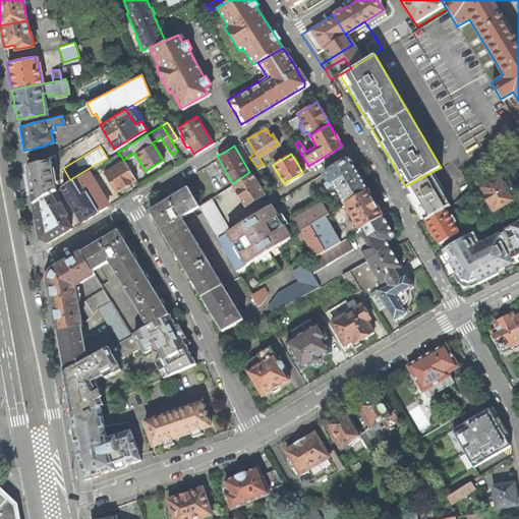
[(356,171),(347,156),(322,172),(327,181),(325,183),(331,194),(337,190),(344,203),(367,189),(356,171)]
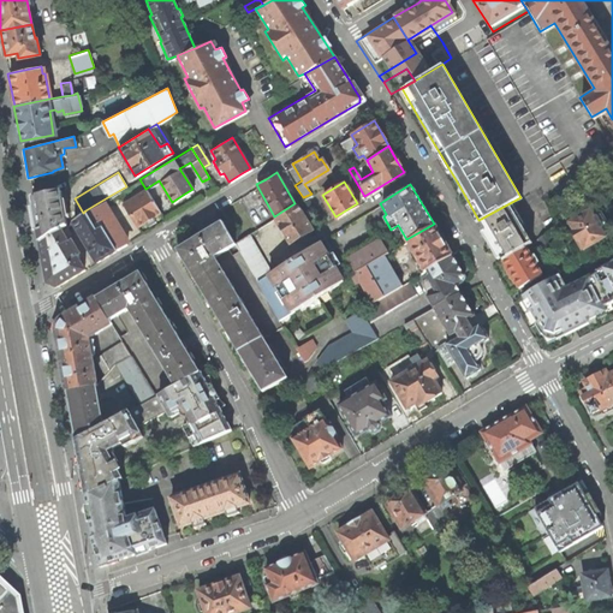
[(35,220),(40,239),(59,227),(65,224),(59,189),(30,194),(33,203),(35,220)]
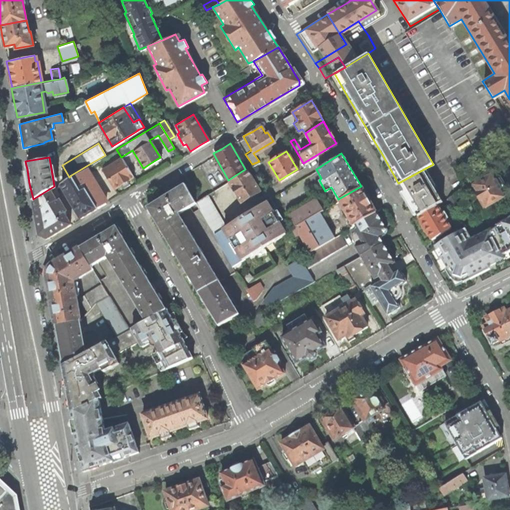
[(126,164),(121,157),(102,168),(114,187),(120,183),(122,187),(126,185),(128,183),(126,179),(132,175),(126,164)]
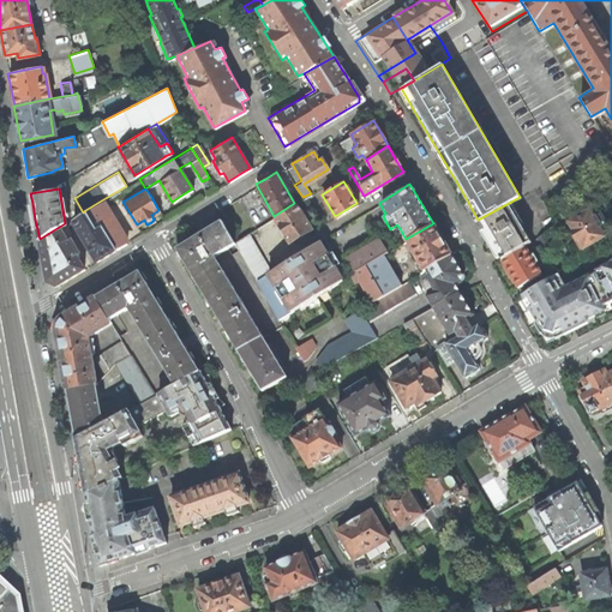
[(159,192),(151,197),(159,210),(167,205),(159,192)]
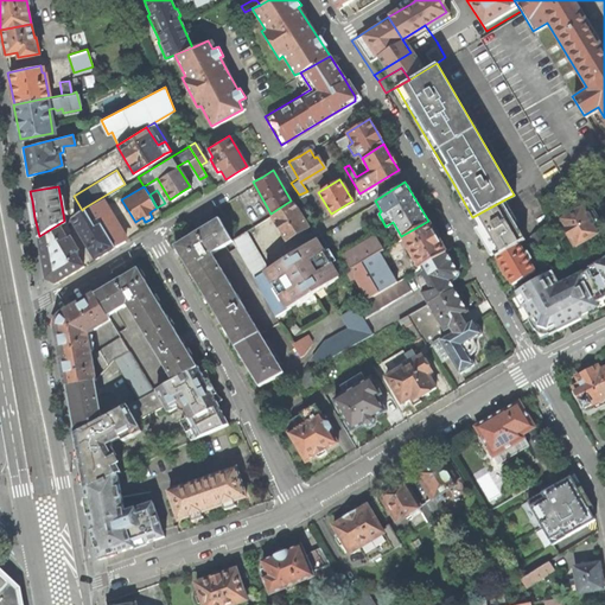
[(112,199),(108,193),(84,208),(95,225),(100,222),(114,246),(123,240),(109,216),(110,215),(103,204),(112,199)]
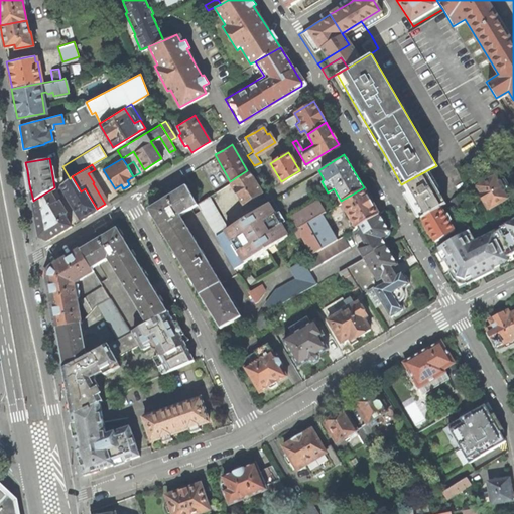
[(247,170),(230,181),(229,181),(242,203),(260,191),(253,179),(247,170)]
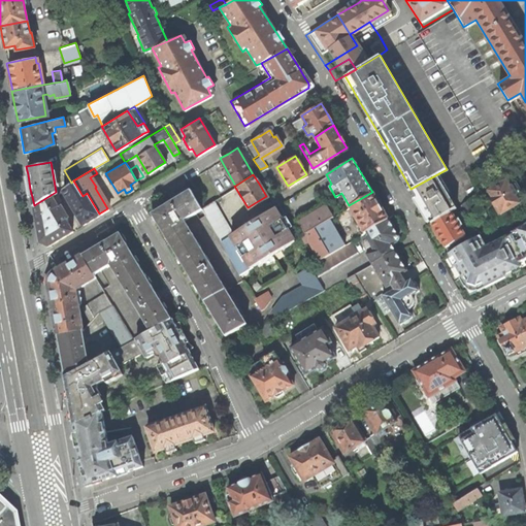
[(455,206),(435,175),(411,189),(422,207),(430,222),(450,209),(455,206)]
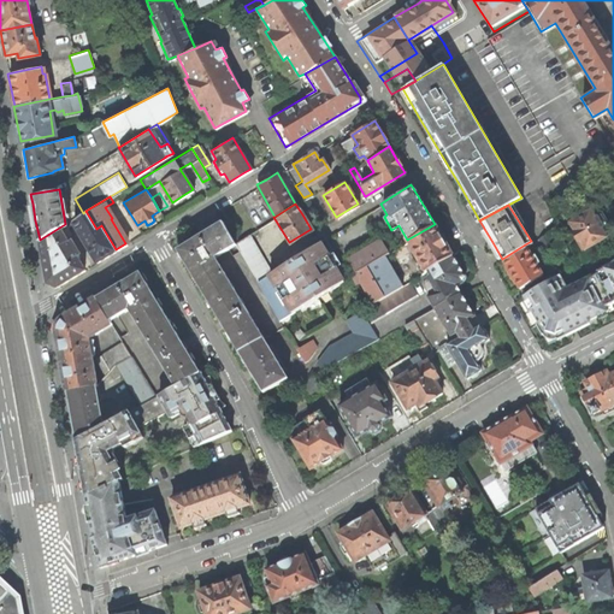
[(254,229),(265,222),(255,206),(244,213),(254,229)]
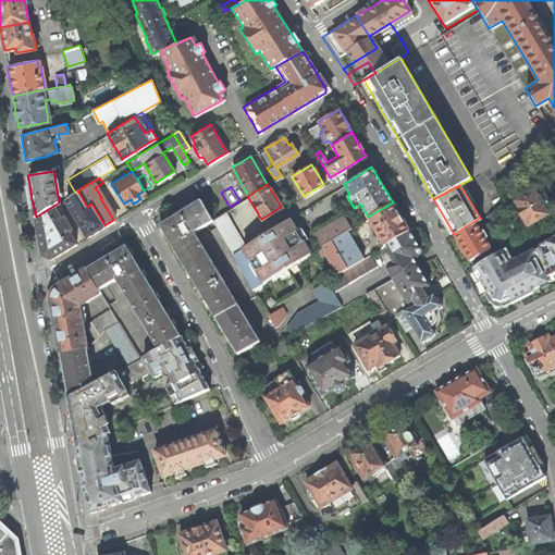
[(526,225),(549,212),(544,205),(550,202),(542,190),(538,194),(534,187),(512,200),(519,214),(526,225)]
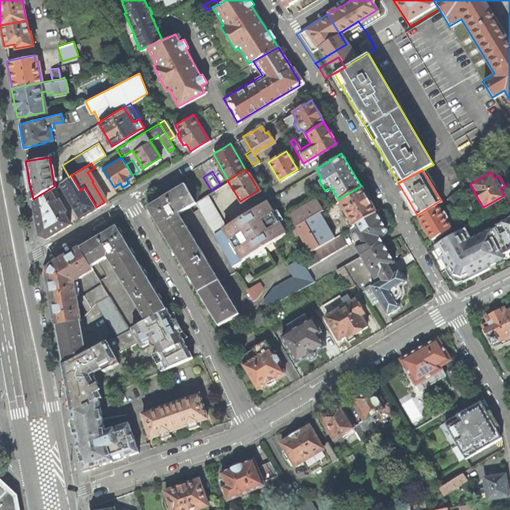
[(80,190),(71,175),(69,177),(60,183),(66,193),(68,192),(75,205),(73,206),(80,217),(87,212),(96,207),(84,187),(80,190)]
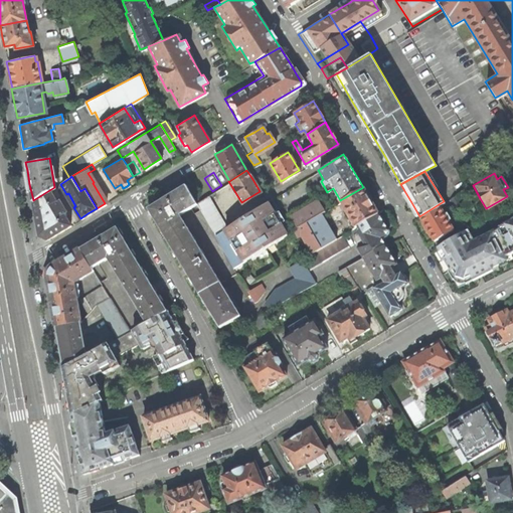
[(148,206),(171,245),(191,233),(180,212),(196,202),(195,202),(185,183),(168,194),(148,206)]
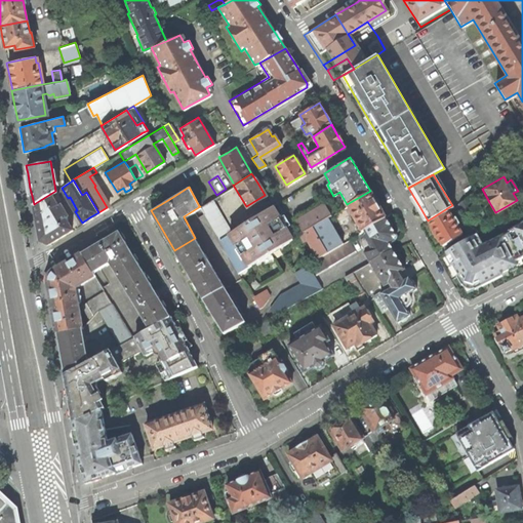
[(376,202),(370,191),(347,204),(350,210),(361,231),(364,229),(385,216),(376,202)]
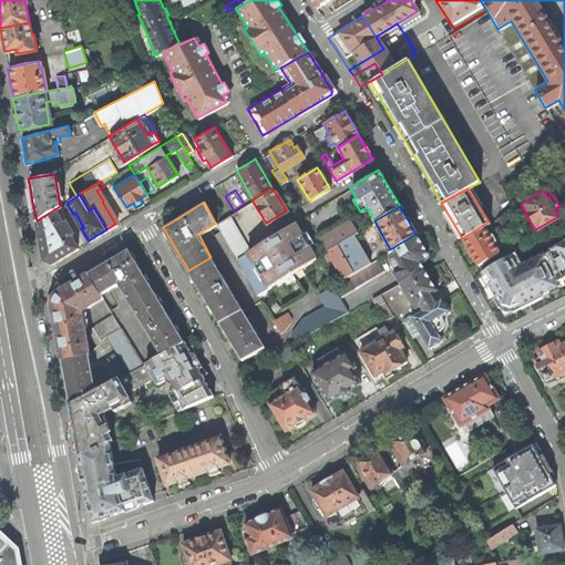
[(51,263),(76,247),(70,235),(72,234),(69,229),(70,229),(67,224),(65,224),(63,221),(62,222),(54,209),(37,221),(40,240),(43,259),(51,263)]
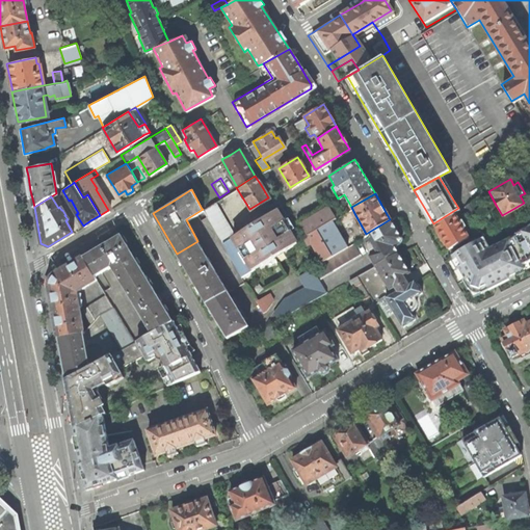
[(469,212),(475,208),(471,201),(465,205),(469,212)]
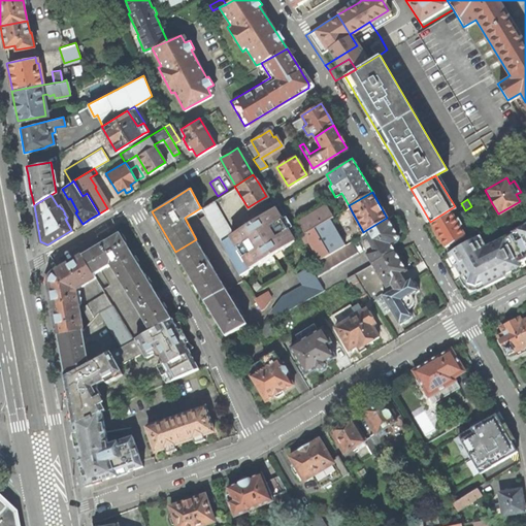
[(214,200),(200,207),(201,207),(219,239),(227,235),(230,233),(232,232),(214,200)]
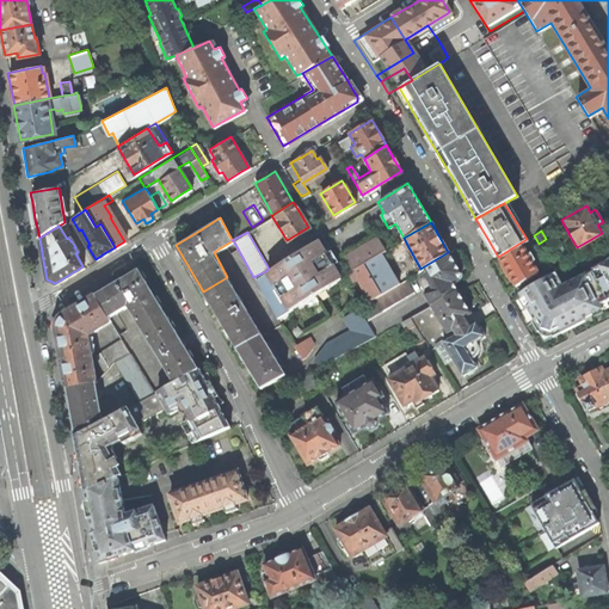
[(385,250),(376,237),(344,257),(352,270),(380,253),(385,250)]
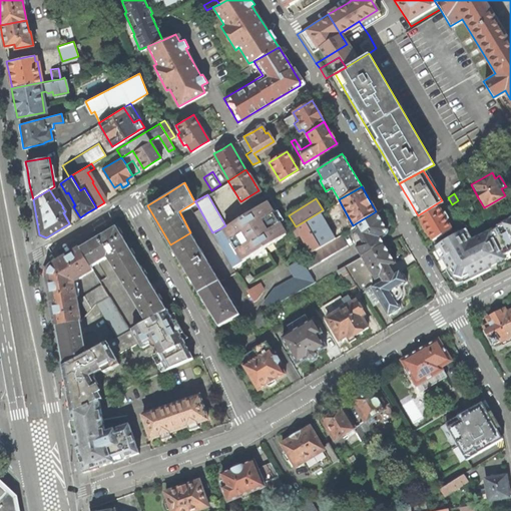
[(266,200),(225,225),(223,226),(242,259),(285,233),(266,200)]
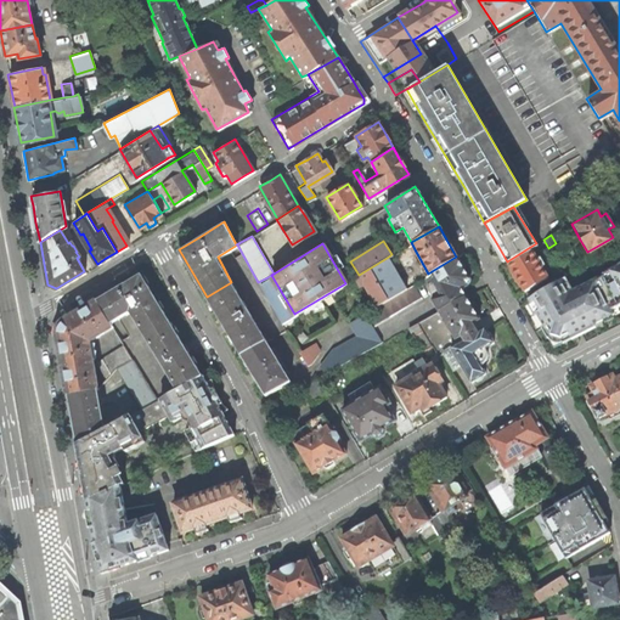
[(410,243),(392,254),(387,258),(393,268),(410,258),(407,254),(413,251),(410,243)]
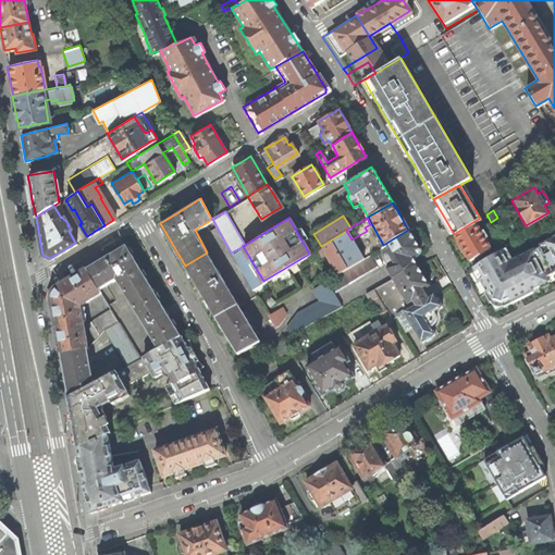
[(489,246),(475,221),(454,234),(463,248),(468,258),(489,246)]
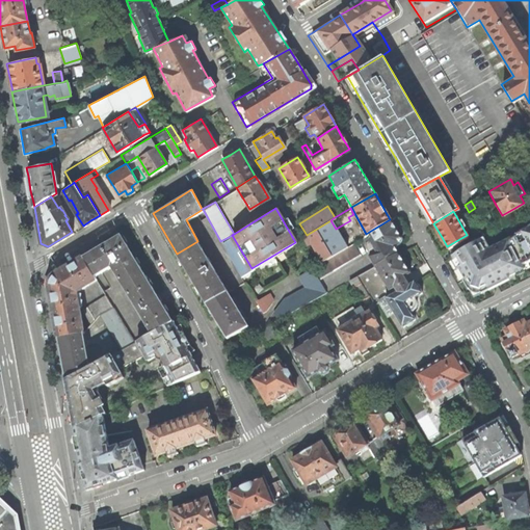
[(396,230),(390,219),(369,232),(371,236),(369,237),(376,250),(369,255),(374,264),(397,252),(394,245),(400,241),(401,239),(401,238),(396,230)]
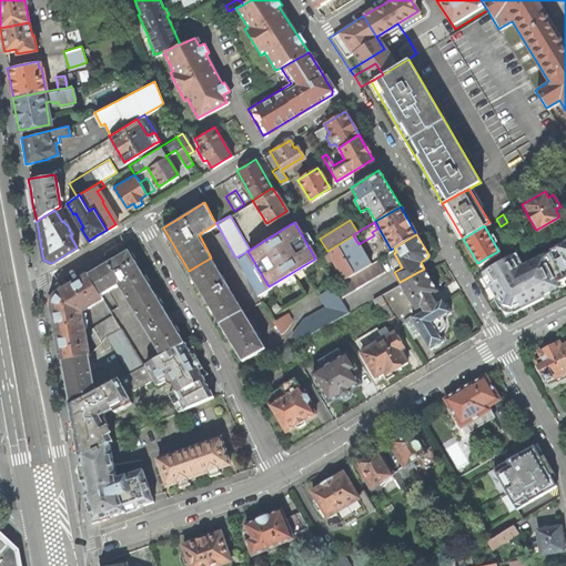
[(359,244),(353,235),(327,251),(323,254),(326,261),(331,258),(343,278),(369,262),(359,244)]
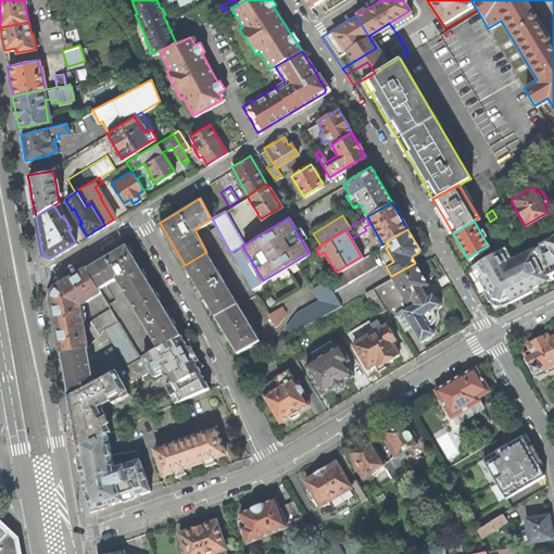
[(503,247),(471,265),(474,269),(477,267),(481,276),(479,278),(490,299),(501,302),(531,287),(537,284),(536,279),(553,269),(553,235),(538,243),(538,242),(516,255),(517,257),(512,261),(503,247)]
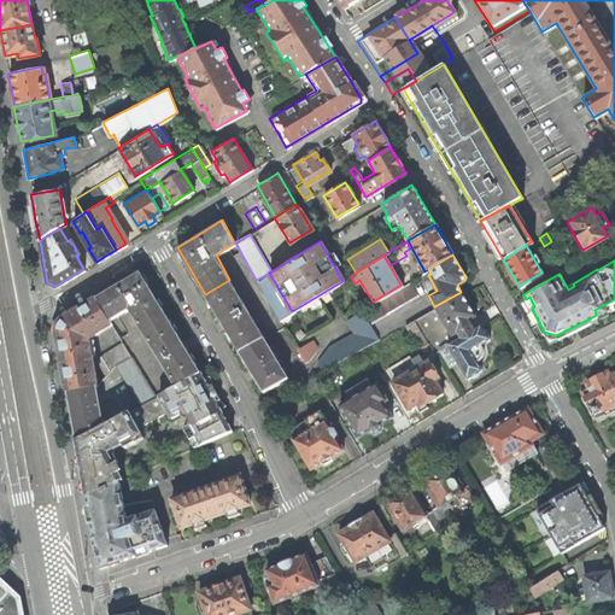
[(128,308),(142,332),(167,316),(140,270),(119,282),(95,297),(109,320),(128,308)]
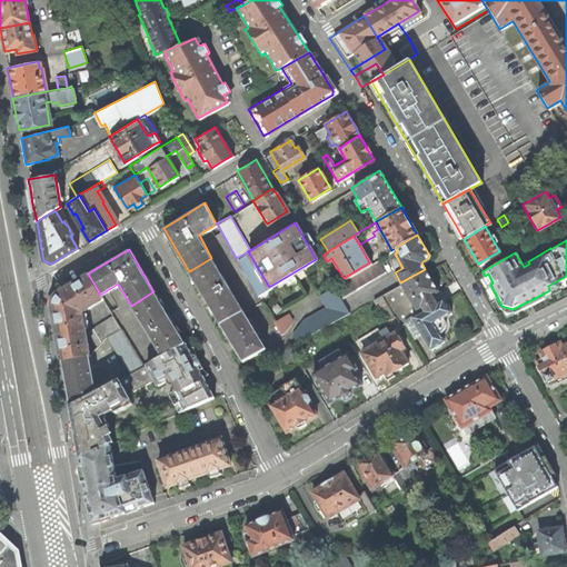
[(259,280),(245,254),(236,258),(257,295),(266,289),(260,280),(259,280)]
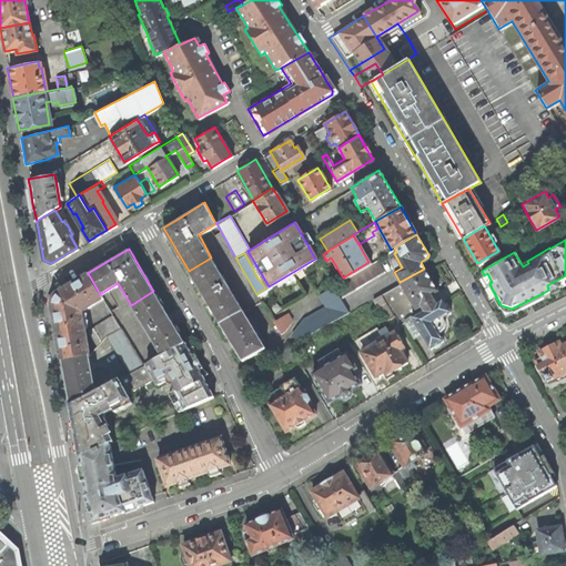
[(219,322),(220,322),(242,310),(211,258),(189,271),(192,278),(219,322)]
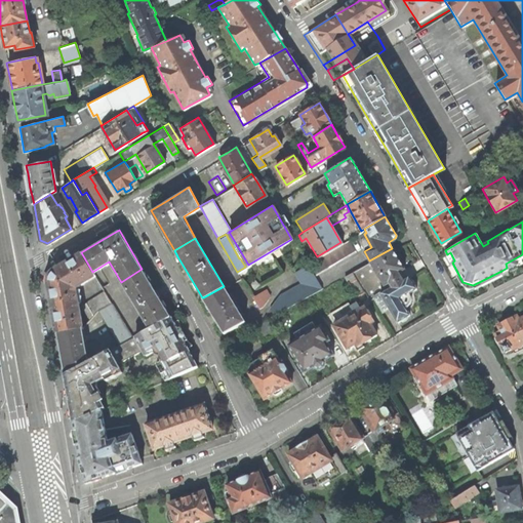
[(348,238),(340,242),(317,256),(306,263),(313,273),(354,248),(348,238)]
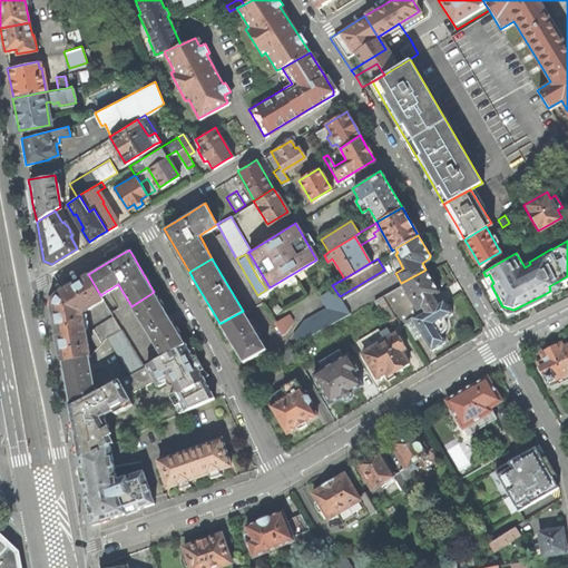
[(401,283),(394,286),(410,313),(439,295),(437,292),(439,291),(432,281),(426,270),(401,283)]
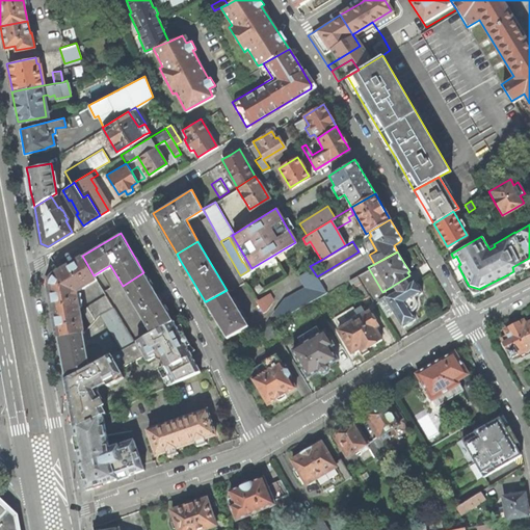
[(50,297),(76,292),(75,291),(96,279),(94,275),(82,256),(67,265),(54,272),(51,277),(49,281),(48,285),(50,297)]
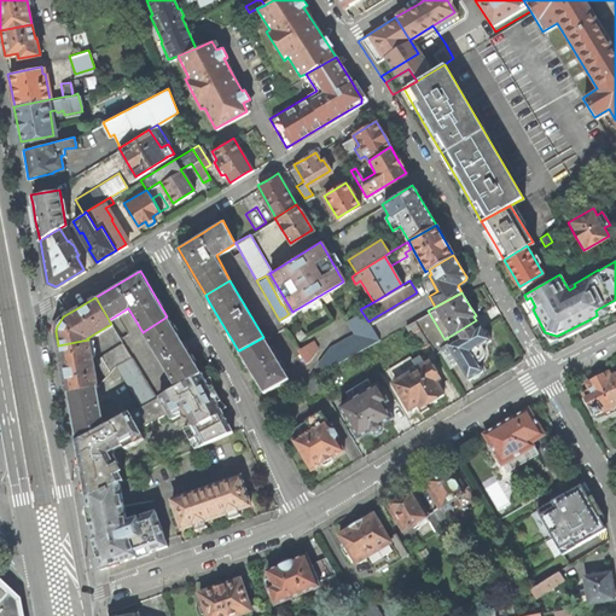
[(428,311),(414,318),(429,342),(434,352),(439,349),(449,367),(457,362),(466,379),(472,376),(474,377),(476,376),(476,375),(476,373),(482,370),(477,361),(483,354),(482,343),(489,340),(487,333),(488,331),(487,330),(486,330),(484,330),(481,325),(478,326),(476,320),(445,340),(428,311)]
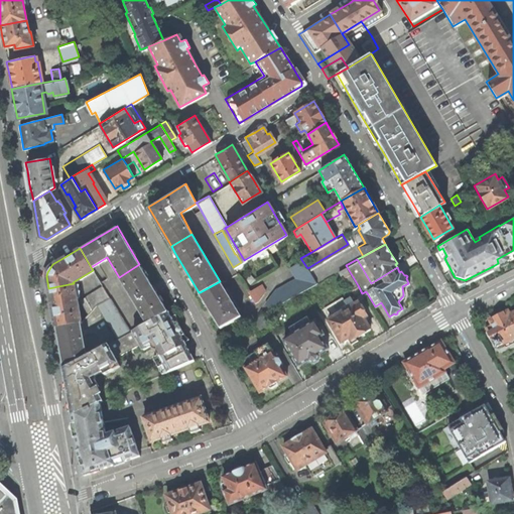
[(119,277),(146,322),(158,314),(166,310),(144,271),(139,264),(119,277)]
